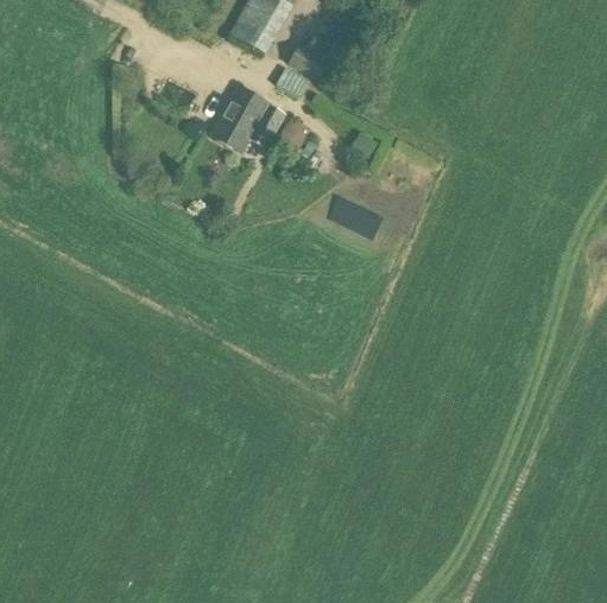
[(290,4),(283,0),(247,0),(231,31),(266,52),(292,5),(290,4)]
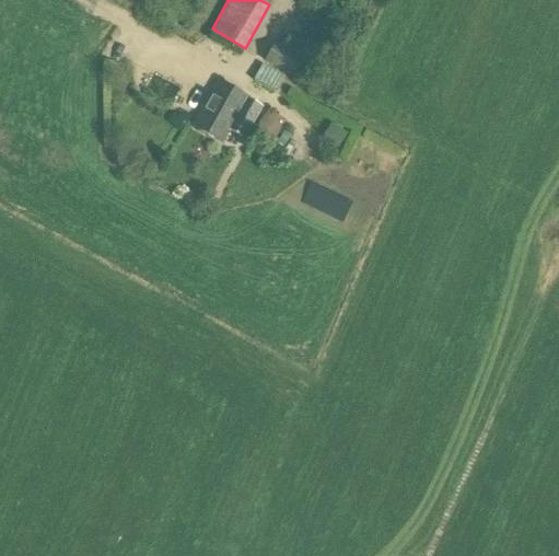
[(293,43),(298,31),(283,25),(279,36),(293,43)]
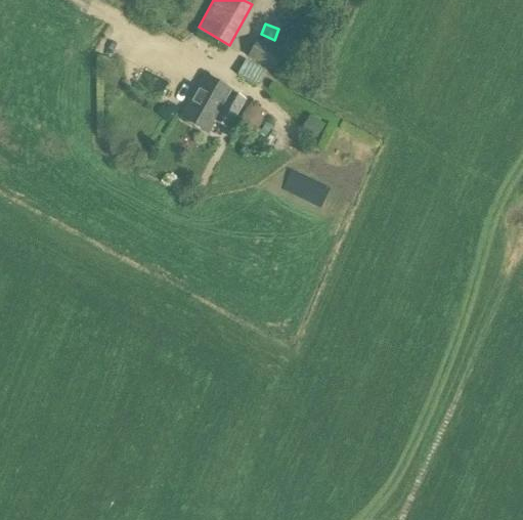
[(288,54),(264,41),(257,38),(249,54),(279,71),(282,63),(288,54)]
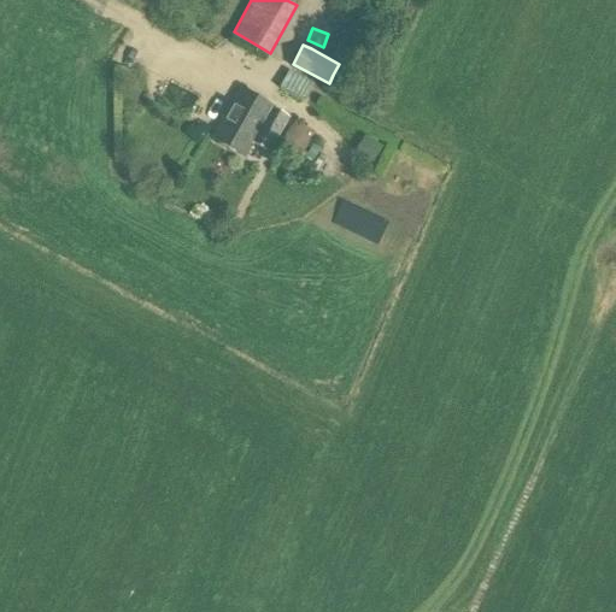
[(282,86),(301,96),(310,80),(291,69),(282,86)]
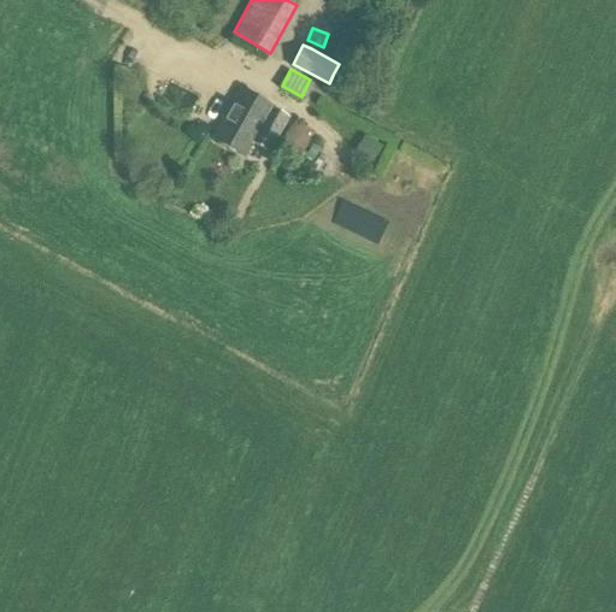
[(333,75),(329,83),(323,95),(334,101),(345,83),(333,75)]
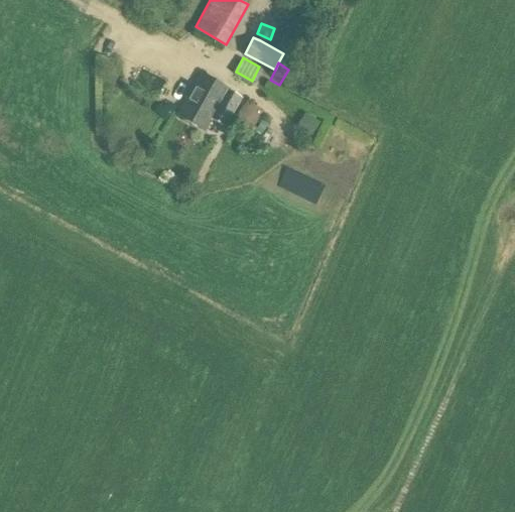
[(180,115),(206,128),(212,116),(226,124),(242,95),(228,87),(203,73),(180,115)]
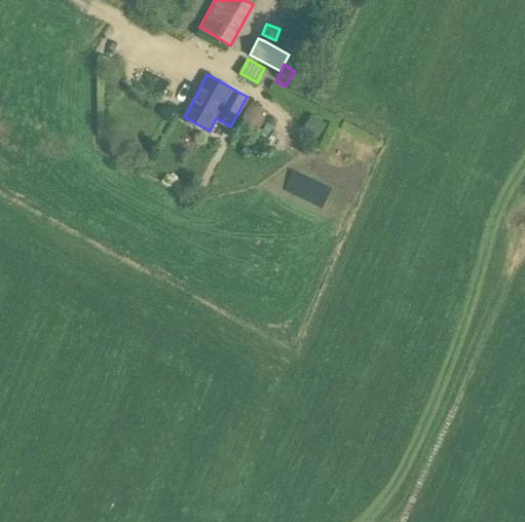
[(268,111),(251,102),(239,124),(256,134),(268,111)]
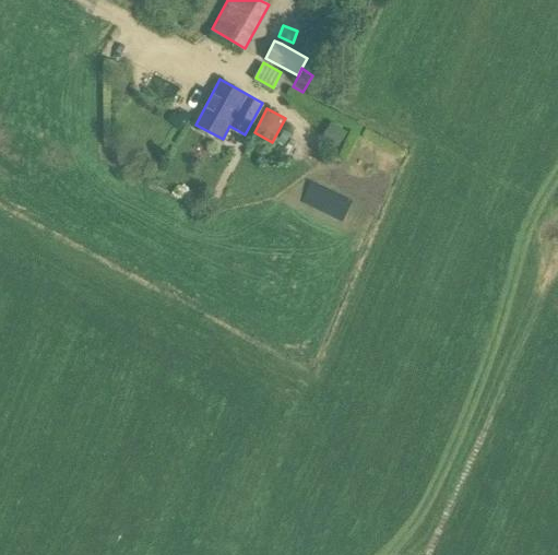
[(291,133),(284,130),(276,143),(282,146),(291,133)]
